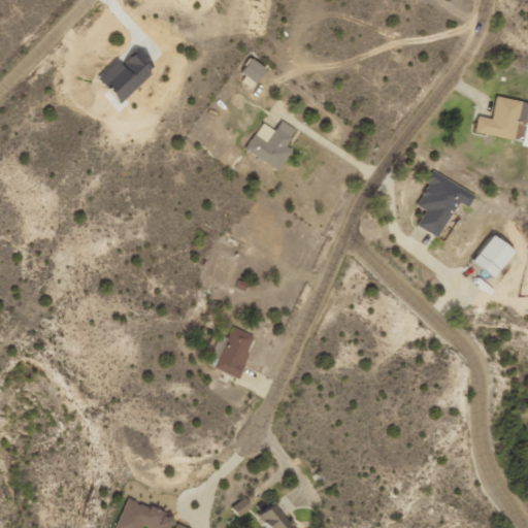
[(118,60),(99,77),(121,102),(158,67),(140,48),(123,65),(118,60)]
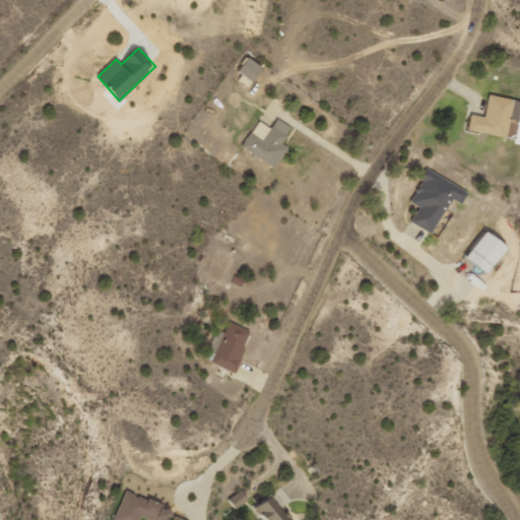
[(239,73),(255,80),(262,65),(247,58),(239,73)]
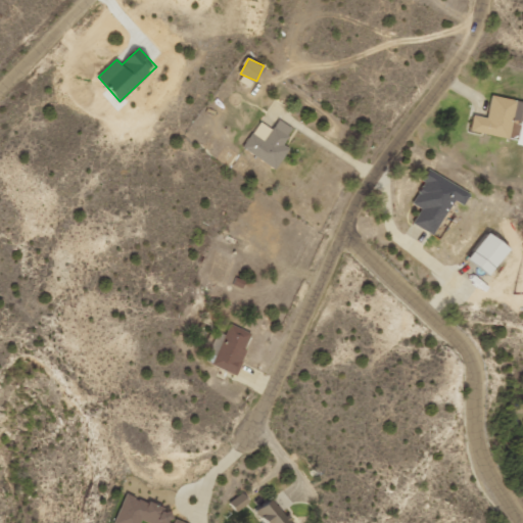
[(470,131),(515,140),(514,144),(522,146),(522,122),(518,121),(522,102),(490,96),(486,117),(473,115),(470,131)]
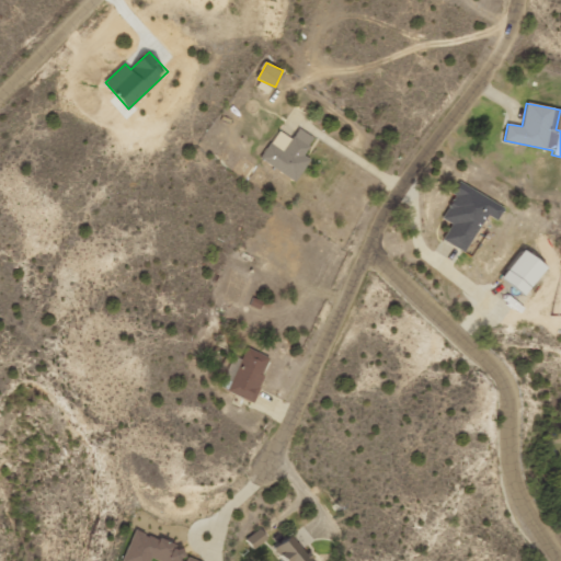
[(278,130),(261,160),(298,181),(311,159),(305,156),(316,138),(299,128),(293,139),(278,130)]
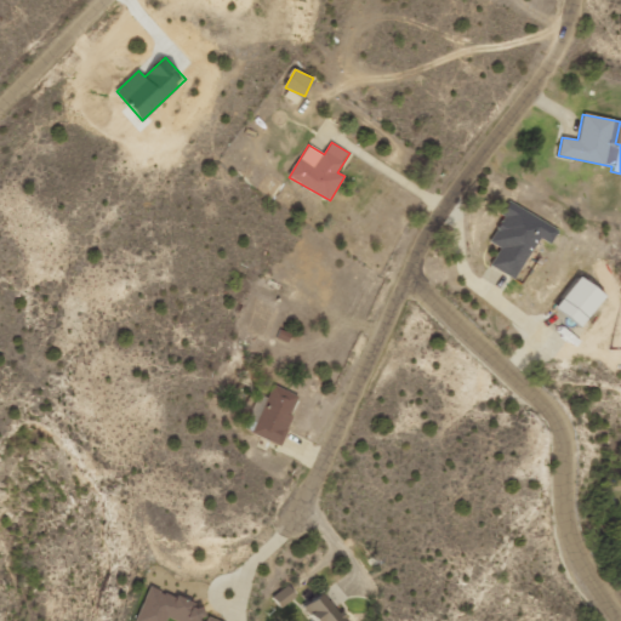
[(514,279),(539,237),(550,243),(558,229),(511,203),(489,240),(501,248),(490,265),(514,279)]
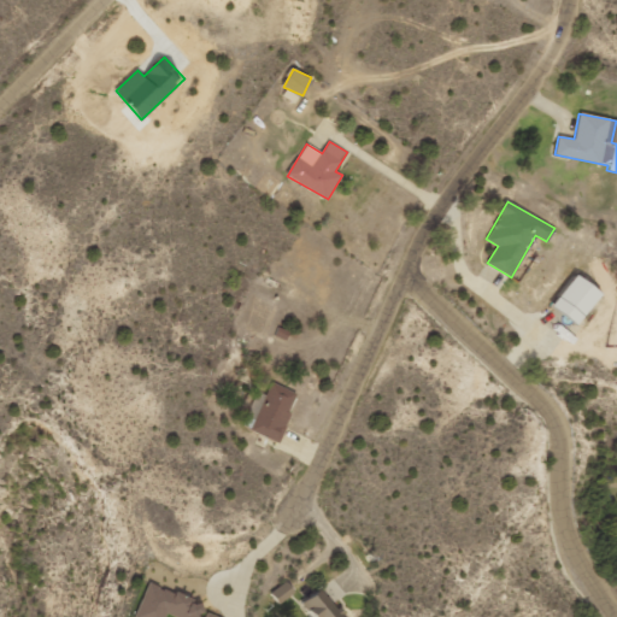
[(553,306),(579,324),(601,291),(576,272),(553,306)]
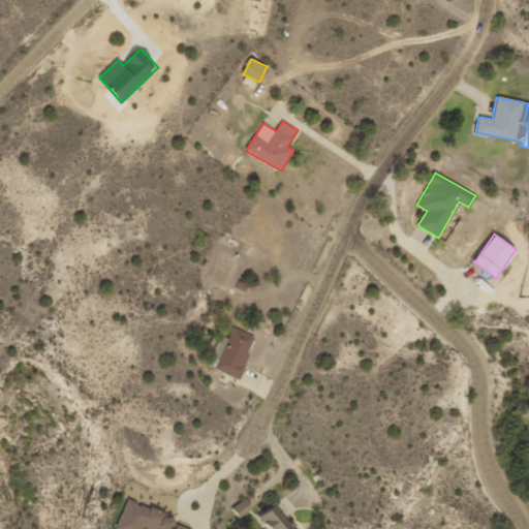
[(255,337),(232,328),(227,338),(220,335),(211,359),(212,360),(210,366),(239,378),(255,337)]
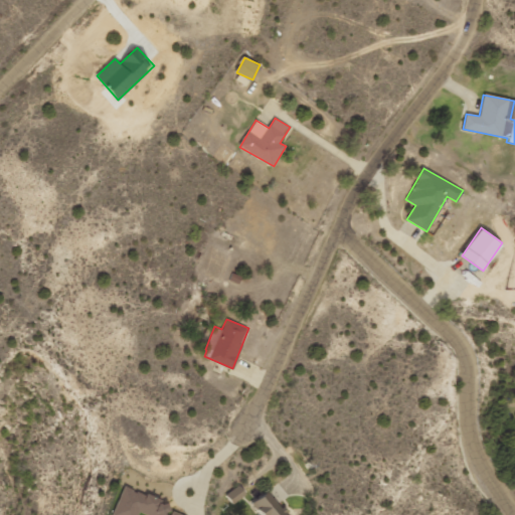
[(112,514),(137,514),(139,512),(147,514),(183,514),(171,510),(173,504),(123,485),(112,514)]
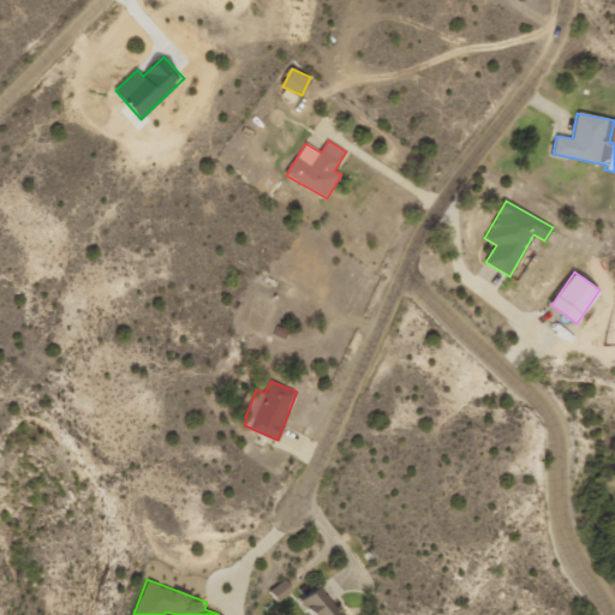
[(279,602),(294,589),(286,579),(270,591),(279,602)]
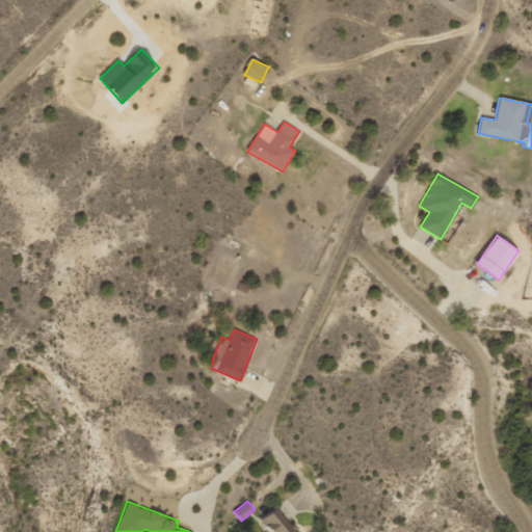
[(295,531),(282,507),(264,517),(271,531),(295,531)]
